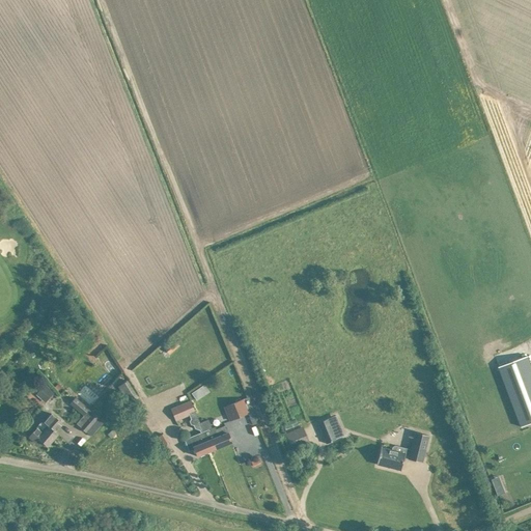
[(165,347),(170,354),(179,345),(174,339),(165,347)]
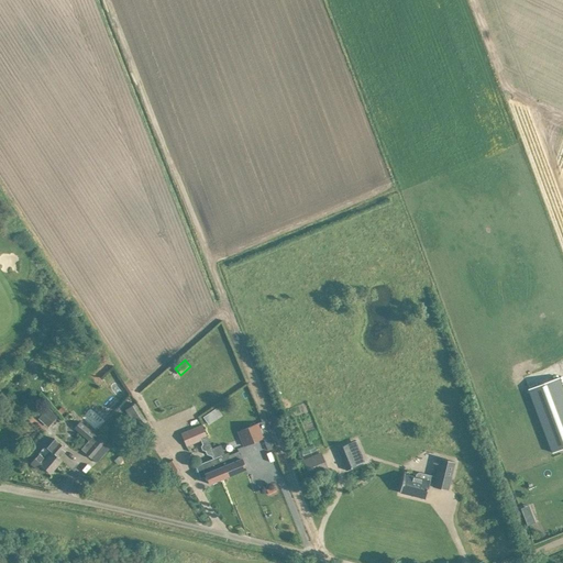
[(185,377),(195,370),(192,366),(181,374),(185,377)]
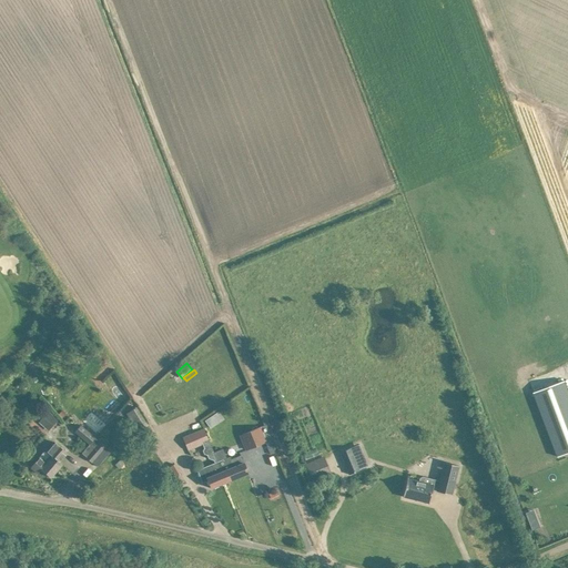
[(101,387),(107,395),(114,391),(123,403),(129,398),(120,386),(124,383),(119,375),(101,387)]
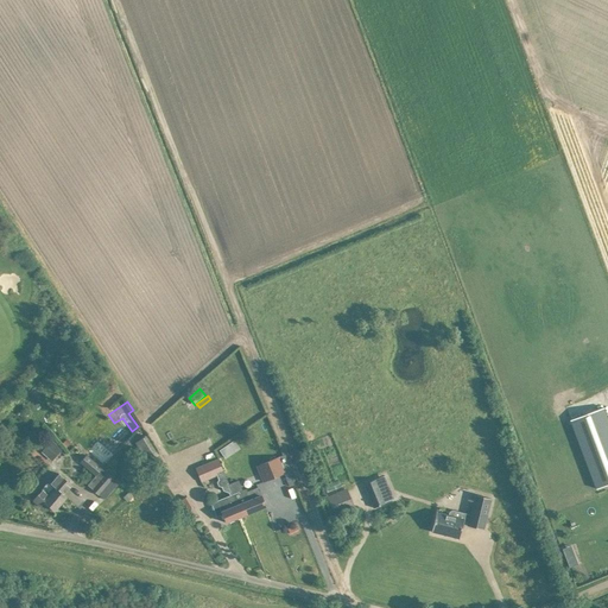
[(607,417),(605,406),(570,419),(596,488),(599,488),(607,483),(607,417)]
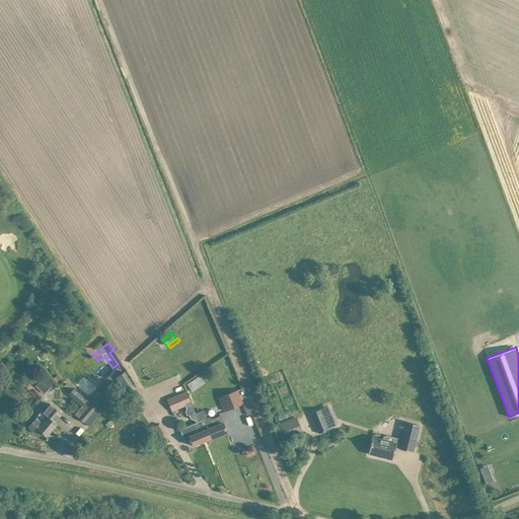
[(49,356),(53,365),(59,362),(54,354),(49,356)]
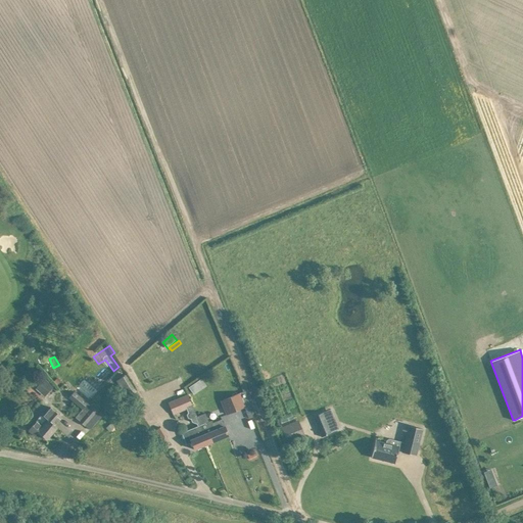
[(44,378),(36,387),(44,394),(52,385),(44,378)]
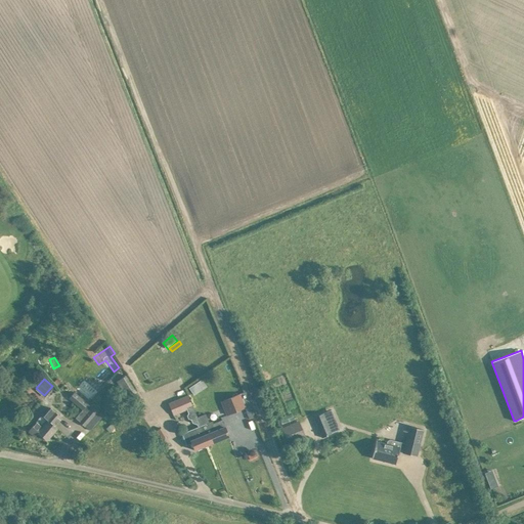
[(128,396),(137,390),(130,379),(121,384),(128,396)]
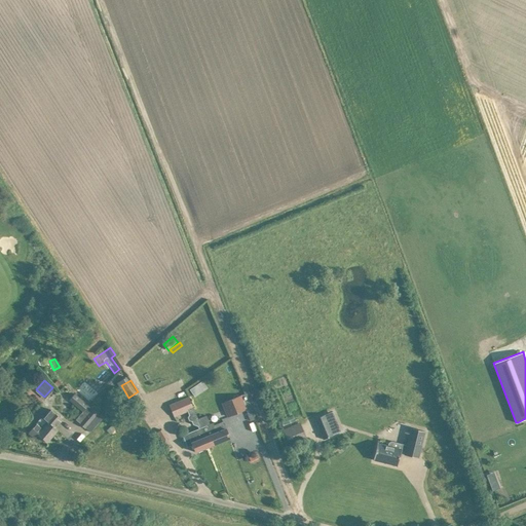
[(190,389),(194,397),(207,387),(202,380),(190,389)]
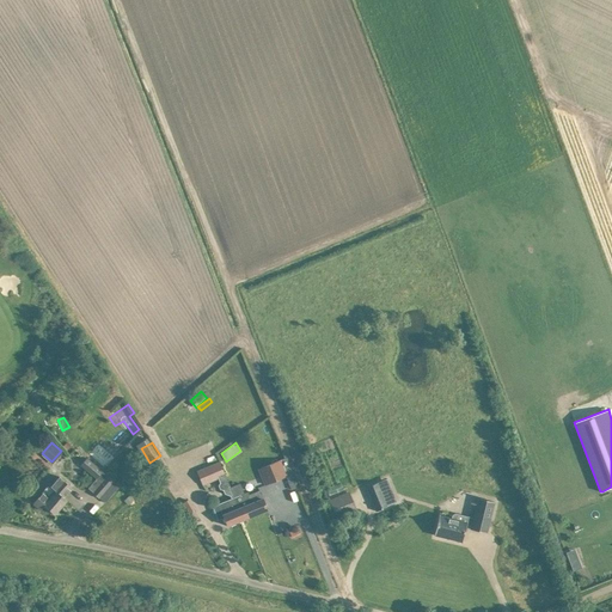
[(98,444),(89,454),(105,469),(115,458),(98,444)]
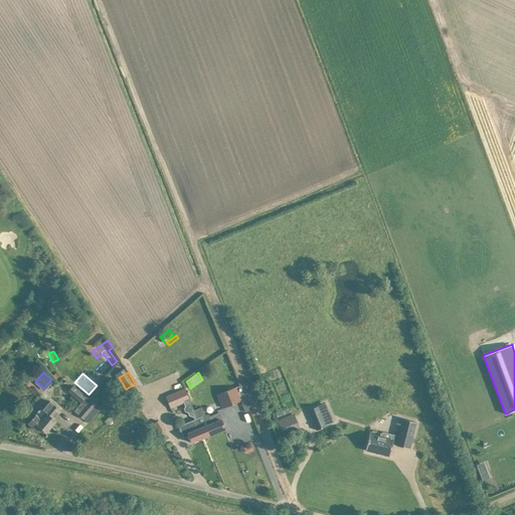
[(73,384),(67,391),(80,402),(87,395),(73,384)]
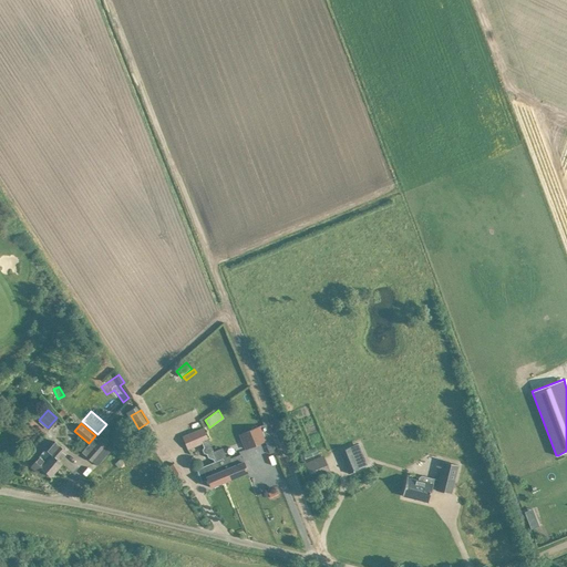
[(239,434),(241,439),(246,449),(265,441),(261,431),(259,426),(239,434)]
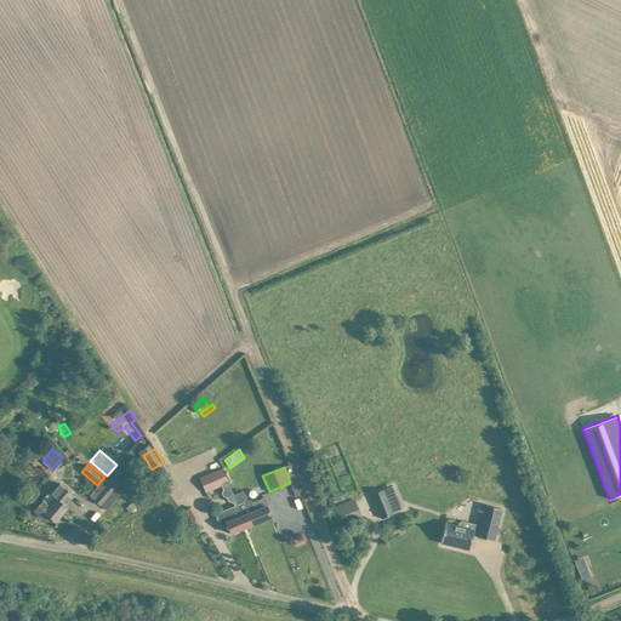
[(233,502),(235,506),(215,514),(216,517),(221,528),(227,525),(231,534),(248,527),(234,495),(222,468),(200,478),(206,491),(222,484),(223,489),(222,493),(223,496),(226,496),(228,502),(233,502)]
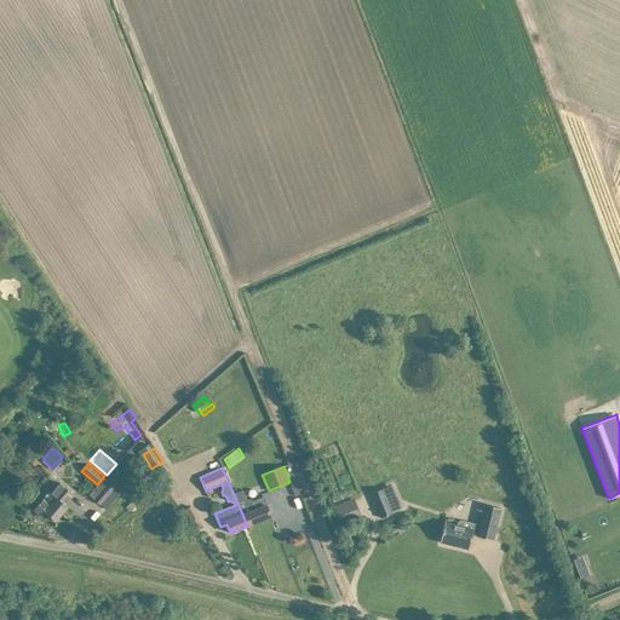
[(47,483),(53,476),(47,471),(41,480),(47,483)]
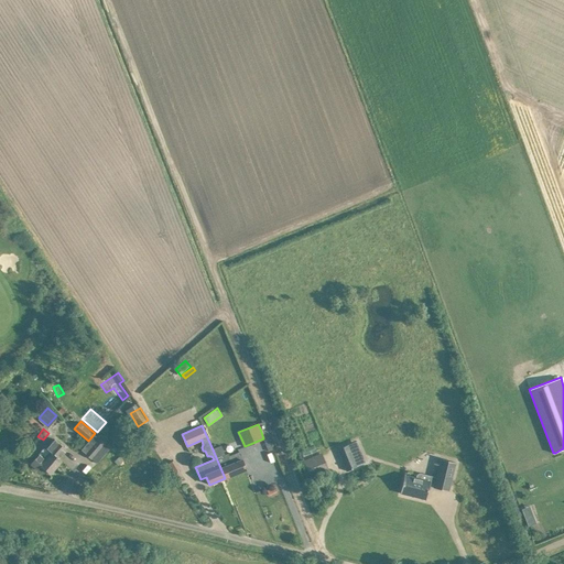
[(110,446),(101,438),(87,454),(97,462),(110,446)]
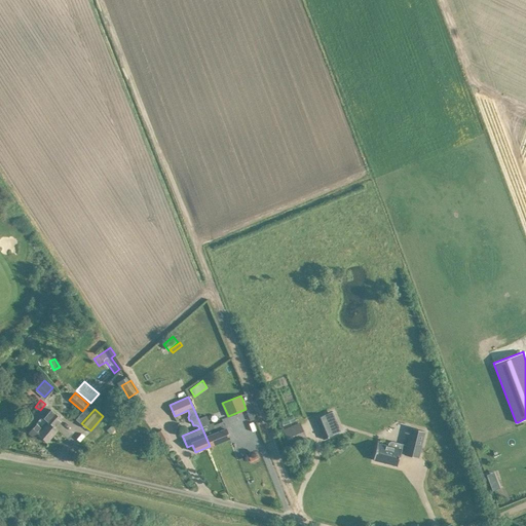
[(62,419),(54,413),(50,410),(44,417),(42,416),(36,423),(28,433),(35,439),(38,435),(46,442),(58,429),(54,427),(62,419)]
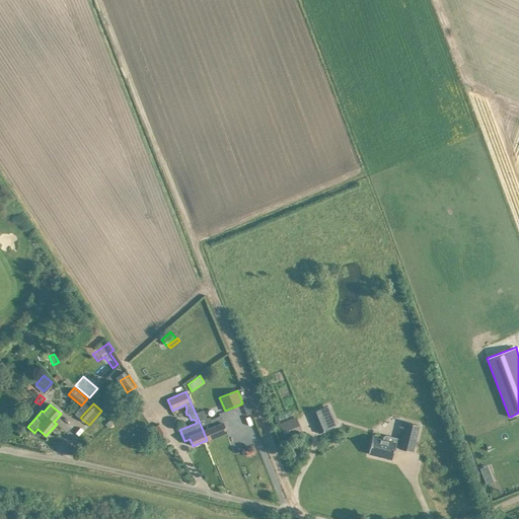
[(320,410),(310,413),(319,434),(328,430),(328,429),(332,427),(327,414),(322,416),(320,410)]
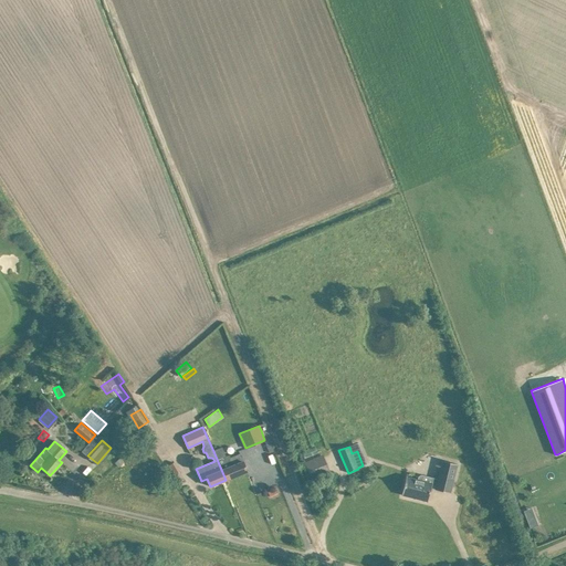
[(222,448),(213,451),(227,480),(247,471),(243,461),(240,453),(230,458),(229,454),(226,457),(222,448)]
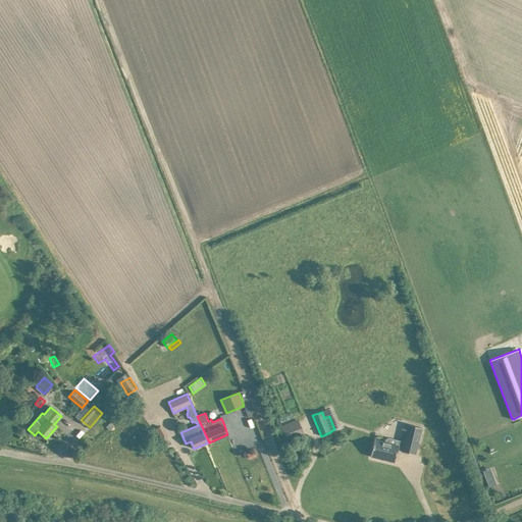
[(299,419),(281,426),(286,440),(305,433),(299,419)]
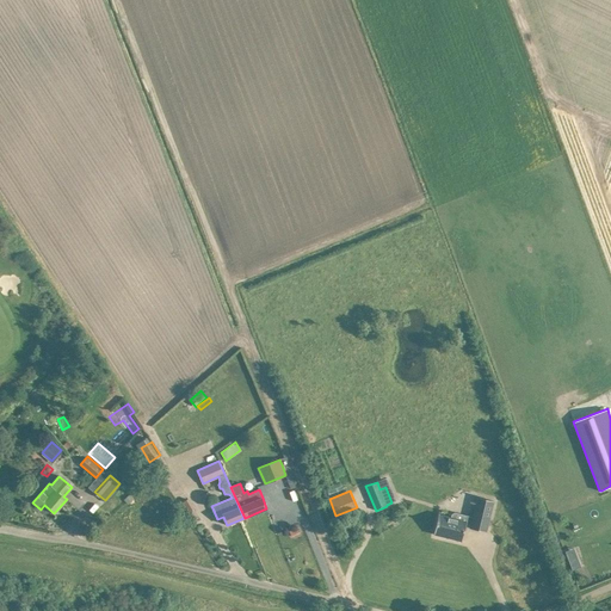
[(486,532),(493,501),(477,497),(471,523),(464,520),(464,518),(463,514),(455,513),(451,514),(450,518),(438,514),(433,535),(462,541),(466,526),(470,528),(469,529),(486,532)]
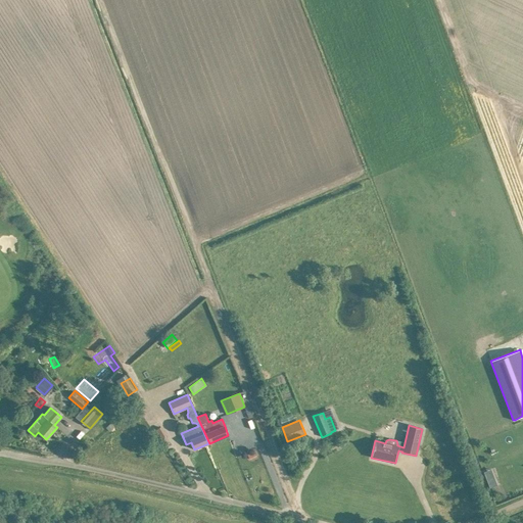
[(90,437),(93,433),(85,426),(81,430),(90,437)]
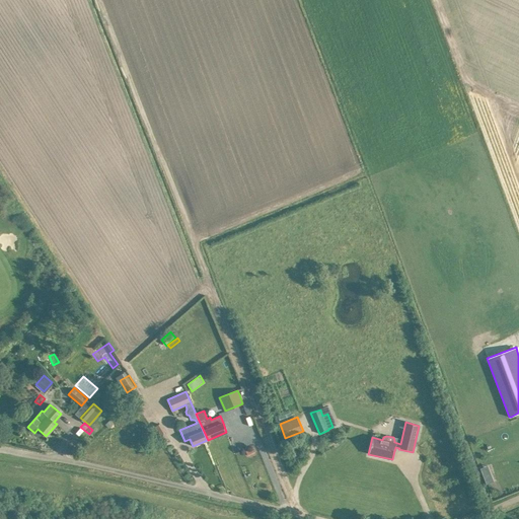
[(163,427),(157,430),(161,439),(167,436),(163,427)]
